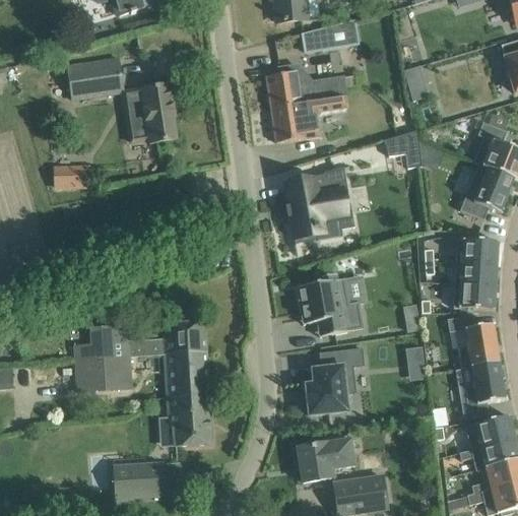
[(95,0),(101,3),(112,0),(115,0),(119,13),(136,8),(158,3),(157,0),(95,0)]
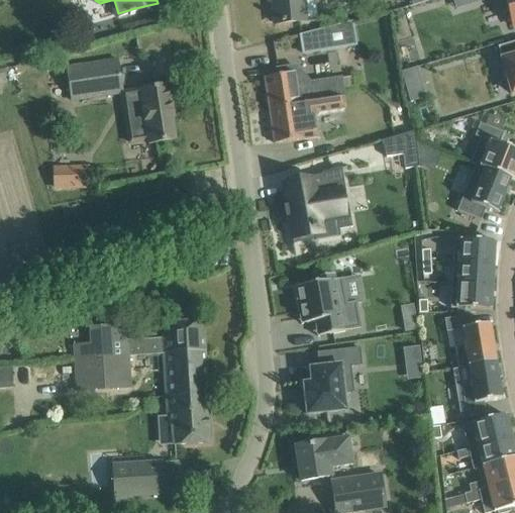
[(275,0),(277,20),(296,18),(307,17),(307,14),(319,13),(317,0),(275,0)]
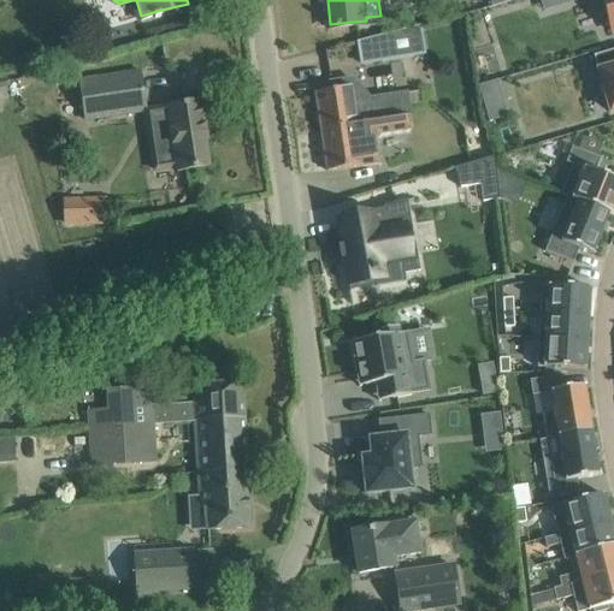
[(379,33),(359,37),(364,60),(384,57),(379,33)]
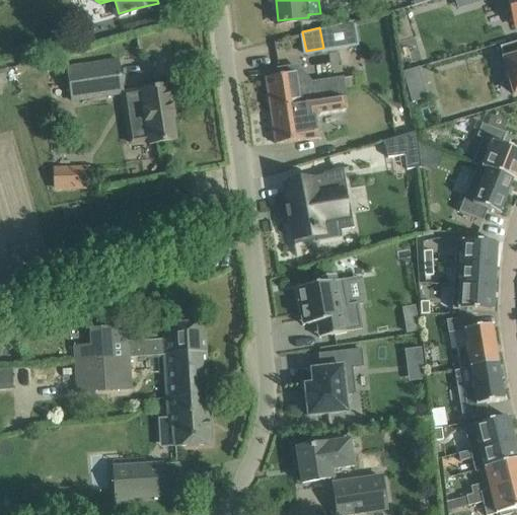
[(515,91),(516,91),(516,40),(502,44),(515,91)]
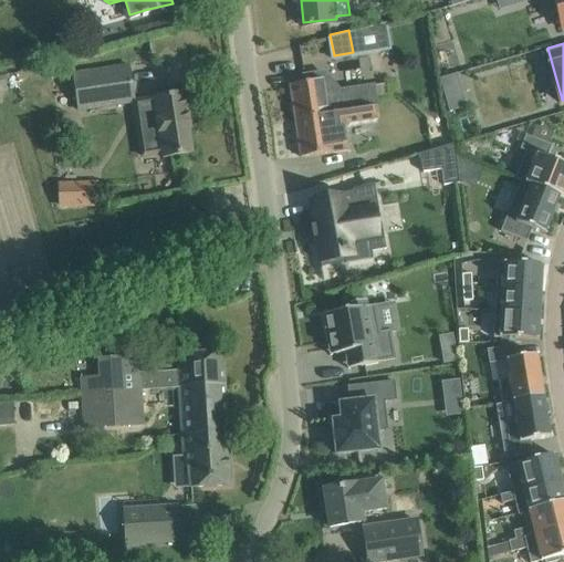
[(134,100),(128,64),(74,73),(80,108),(134,100)]
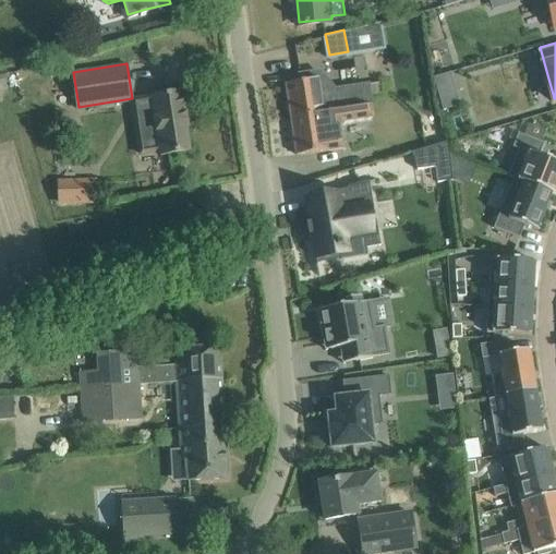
[(302,79),(287,81),(292,116),(324,111),(339,108),(373,104),(371,92),(383,89),(381,80),(370,82),(337,86),(335,86),(318,69),(301,71),(302,79)]
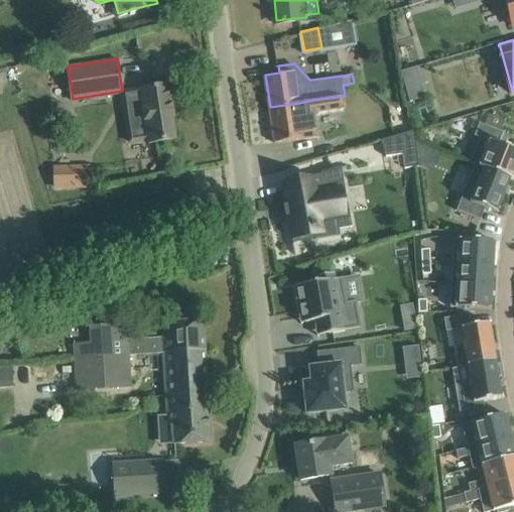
[(176,136),(173,115),(175,115),(170,82),(142,87),(144,103),(126,106),(131,139),(149,136),(150,140),(176,136)]
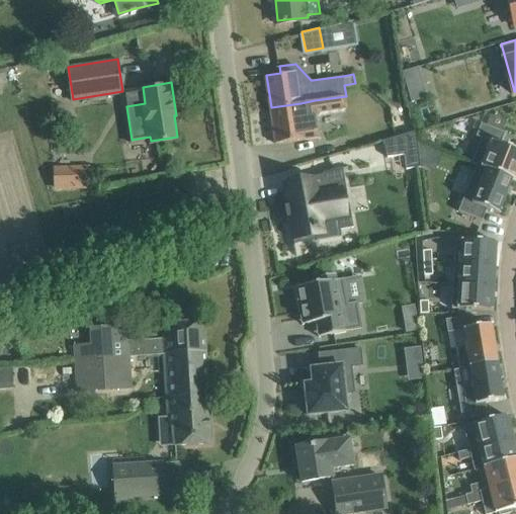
[(301,103),(271,107),(276,141),(320,135),(316,110),(347,105),(346,96),(301,103)]
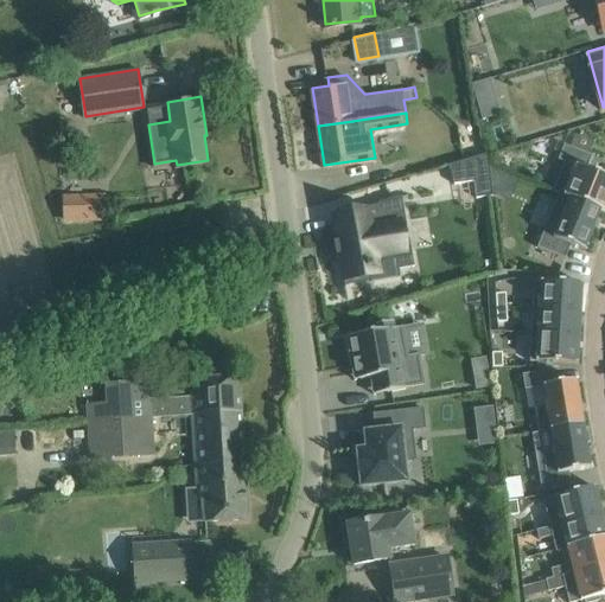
[(566,159),(554,187),(604,206),(604,172),(596,170),(588,166),(590,162),(593,153),(565,141),(559,157),(566,159)]
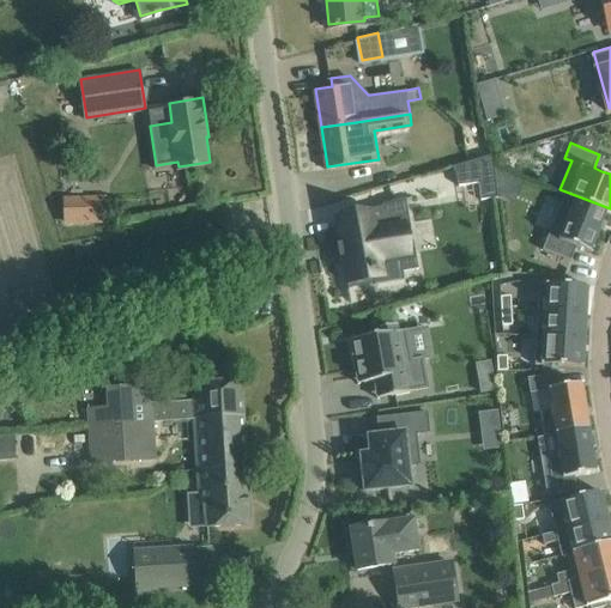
[(494,152),(454,163),(455,165),(460,182),(479,180),(482,198),(497,195),(498,195),(494,152)]
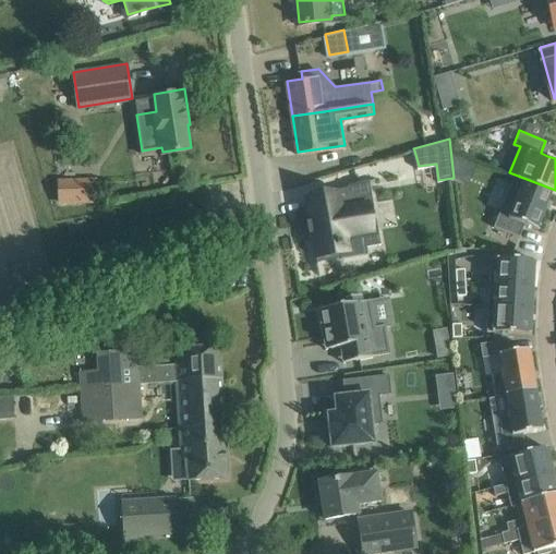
[(515,176),(495,225),(520,235),(526,223),(538,228),(546,206),(550,199),(553,191),(555,192),(555,190),(509,172),(509,173),(515,176)]
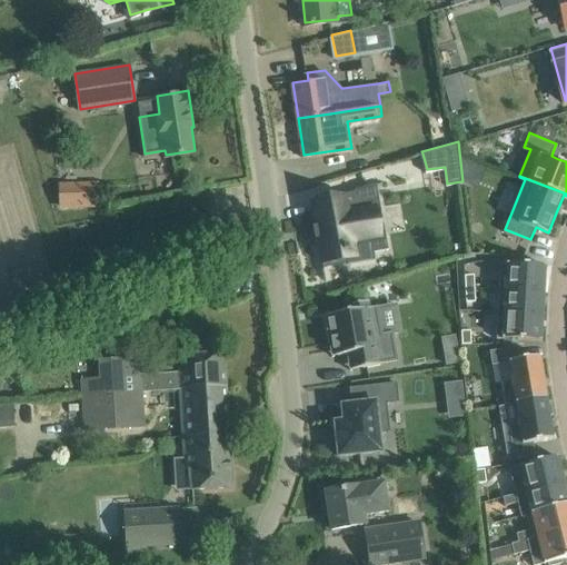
[(100,179),(61,180),(62,204),(101,202),(100,179)]
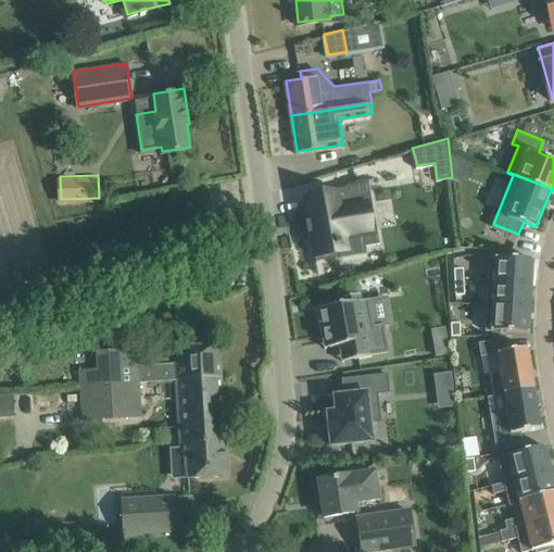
[(313,195),(305,196),(310,218),(306,218),(309,231),(312,231),(313,237),(314,241),(314,242),(315,253),(316,253),(339,249),(340,255),(367,250),(366,242),(364,228),(372,227),(367,203),(366,201),(352,203),(349,185),(349,184),(313,193),(313,195)]
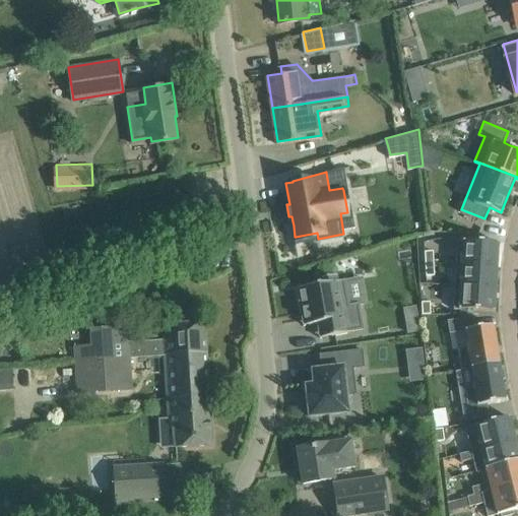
[(458,238),(457,262),(498,264),(500,241),(458,238)]
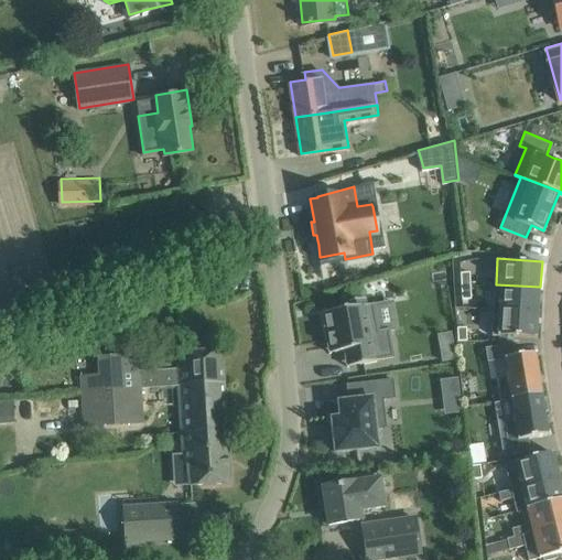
[(425,348),(456,348),(453,265),(423,266),(425,348)]
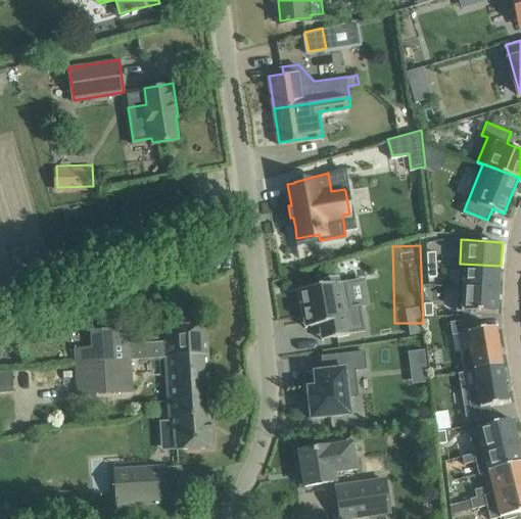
[(436,250),(428,251),(429,263),(437,263),(436,250)]
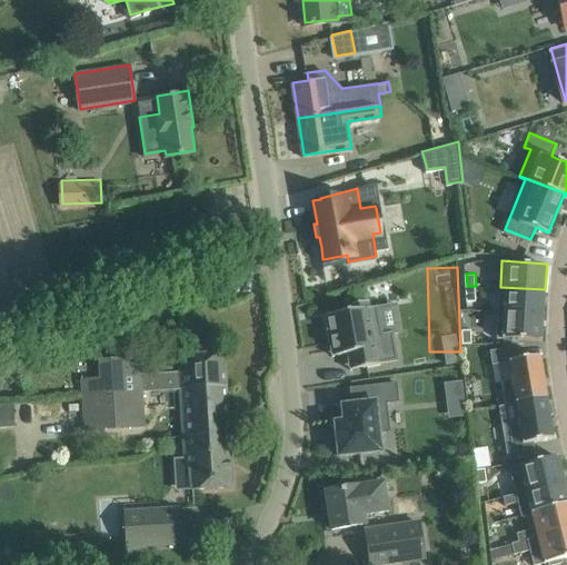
[(476,286),(467,286),(467,299),(477,299),(476,286)]
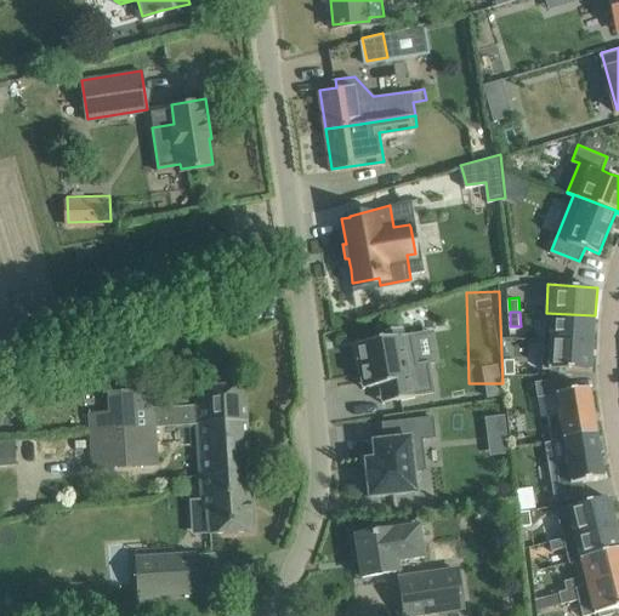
[(546,313),(545,337),(594,341),(595,315),(546,313)]
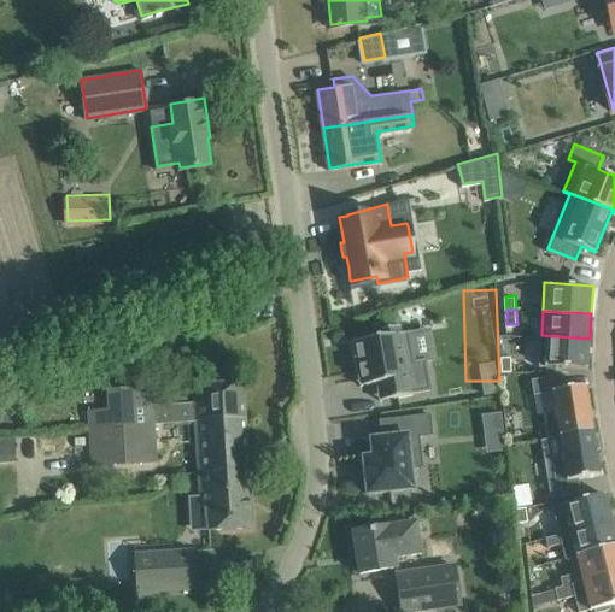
[(402,323),(380,327),(381,334),(355,339),(359,366),(365,365),(368,382),(392,377),(396,395),(414,392),(414,390),(432,387),(427,358),(415,360),(410,330),(403,331),(402,323)]
